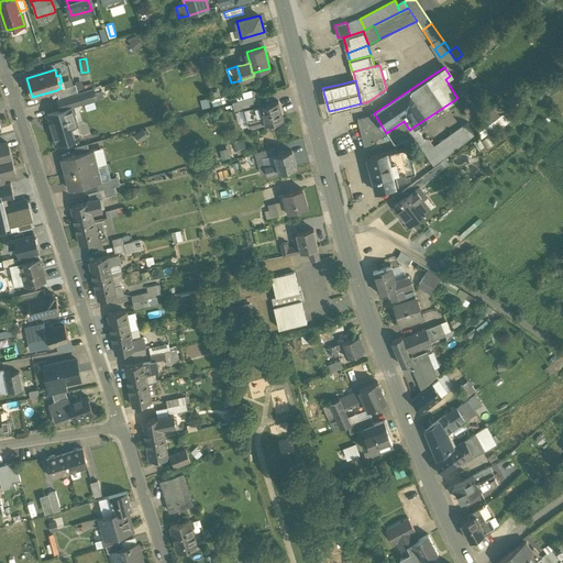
[(61,88),(56,90),(58,98),(59,98),(78,92),(75,84),(61,88)]
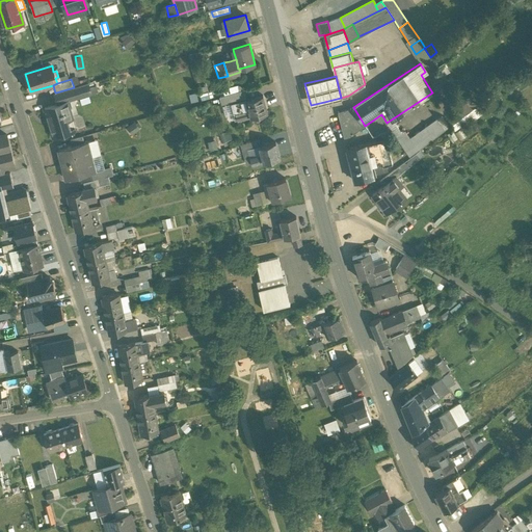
[(74,87),(56,92),(58,100),(79,94),(80,97),(91,94),(88,83),(74,87)]
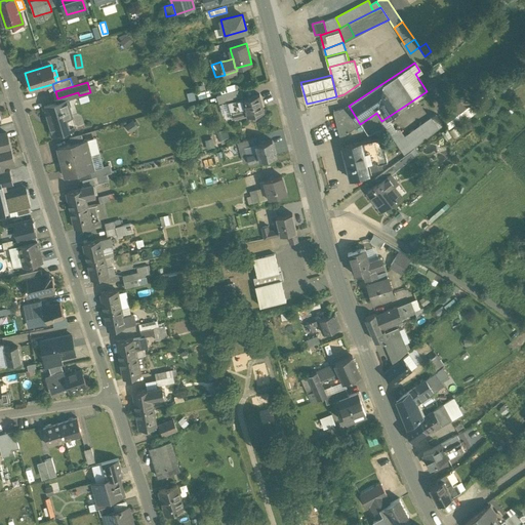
[(240,88),(216,95),(218,103),(242,96),(240,88)]
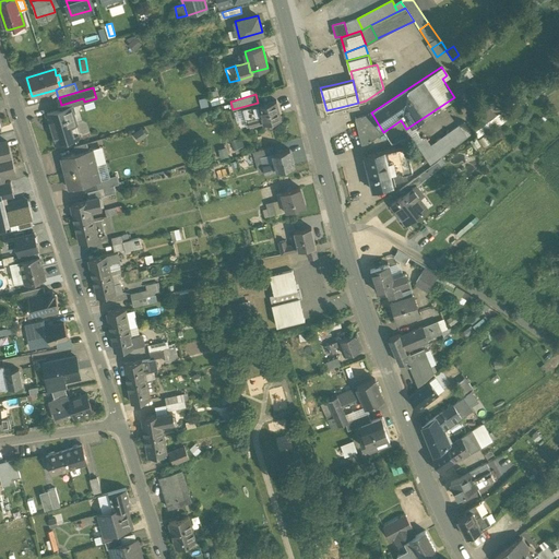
[(276,100),(258,105),(261,116),(263,122),(263,123),(281,118),(276,100)]
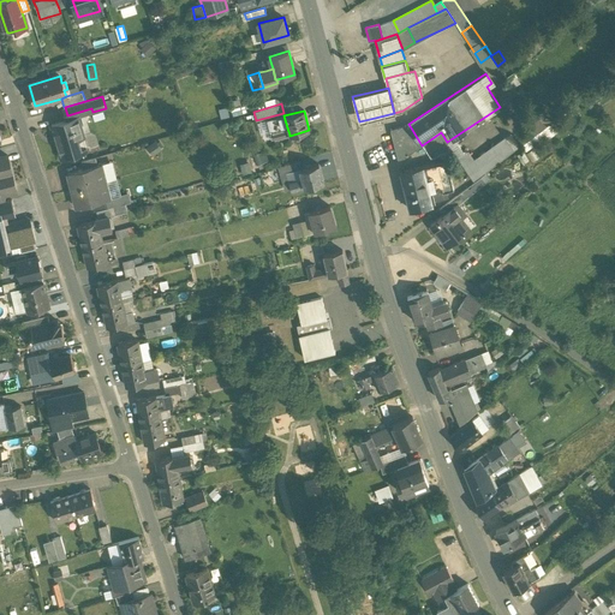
[(547,113),(532,123),(538,131),(553,121),(547,113)]
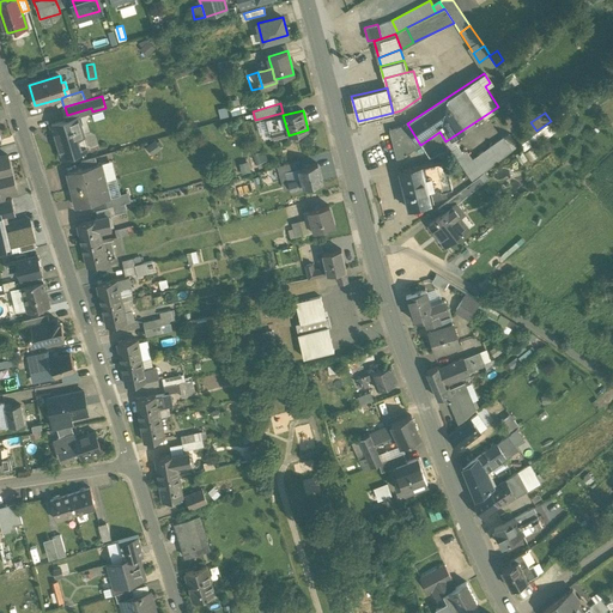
[(283,115),(266,120),(269,133),(272,132),(271,131),(286,127),(283,115)]
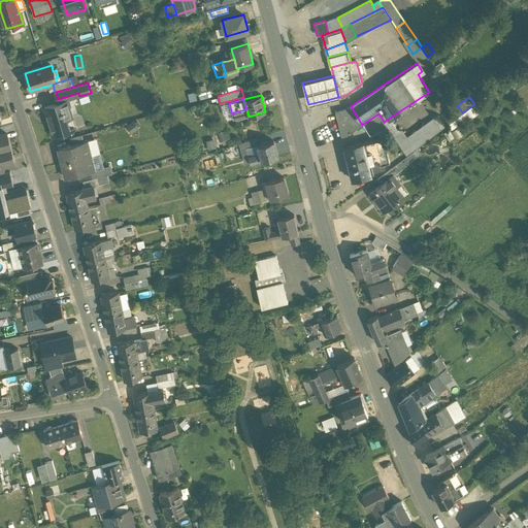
[(67,100),(44,107),(53,135),(75,128),(67,100)]
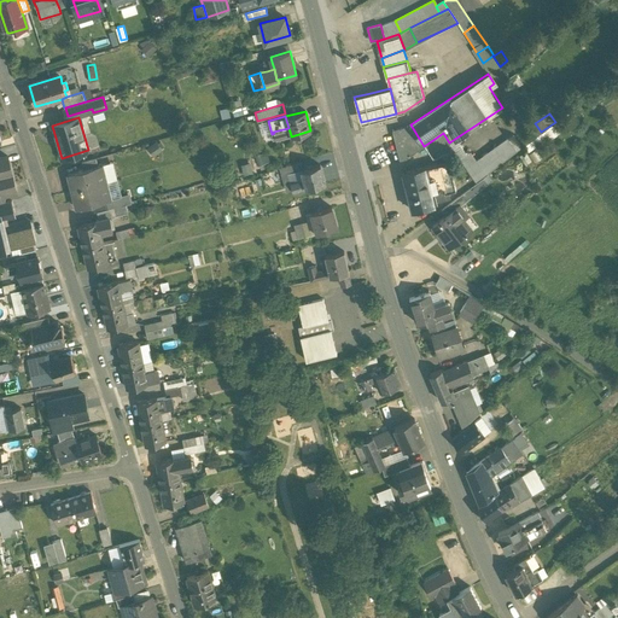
[(410,124),(392,129),(400,159),(407,157),(424,146),(410,124)]
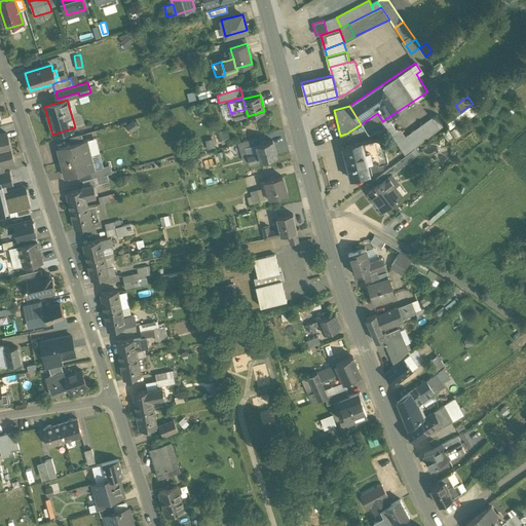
[(468,107),(461,113),(464,117),(472,112),(468,107)]
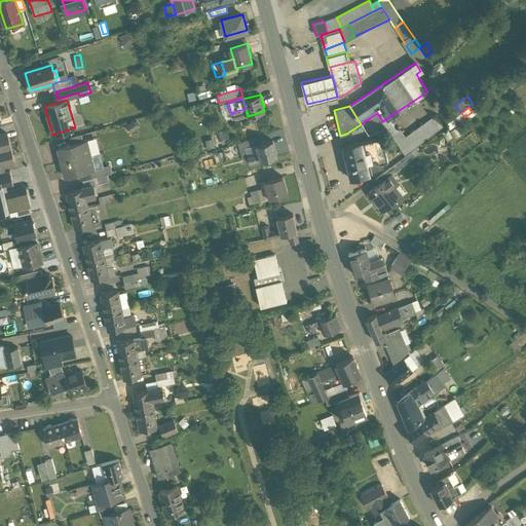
[(246,109),(232,112),(233,113),(234,119),(248,115),(246,109)]
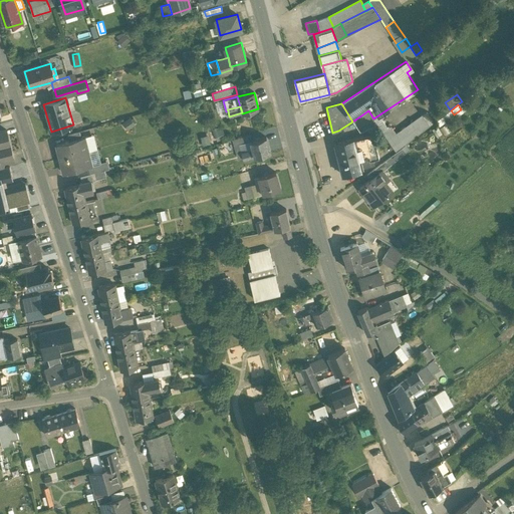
[(368,110),(358,117),(365,130),(376,122),(373,118),(368,110)]
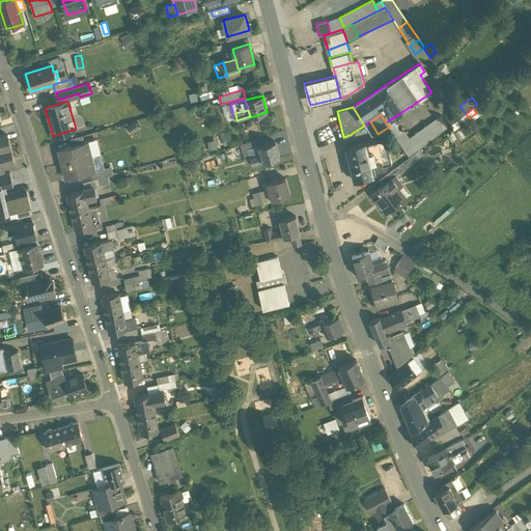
[(401,132),(392,118),(386,122),(389,127),(395,136),(401,132)]
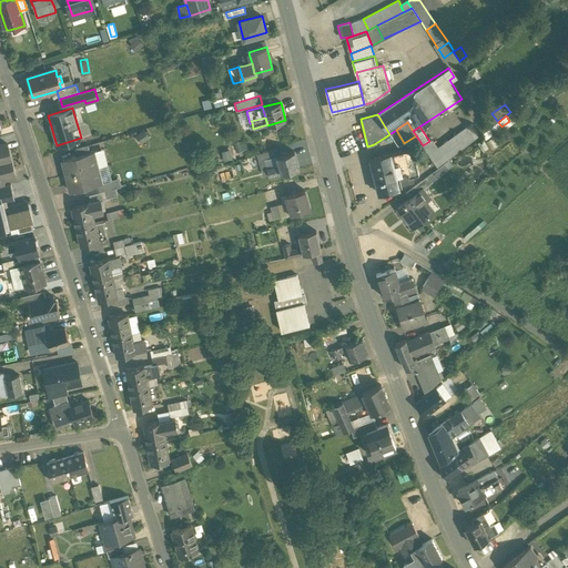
[(438,148),(428,154),(437,168),(475,139),(467,127),(438,148)]
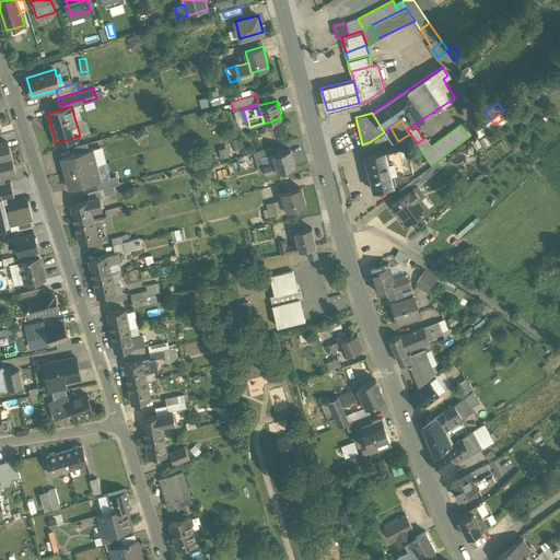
[(142,127),(133,133),(139,141),(148,136),(142,127)]
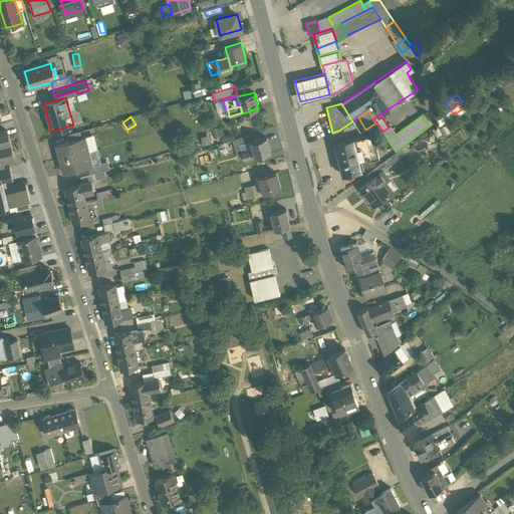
[(389,127),(382,132),(388,140),(397,134),(392,125),(389,127)]
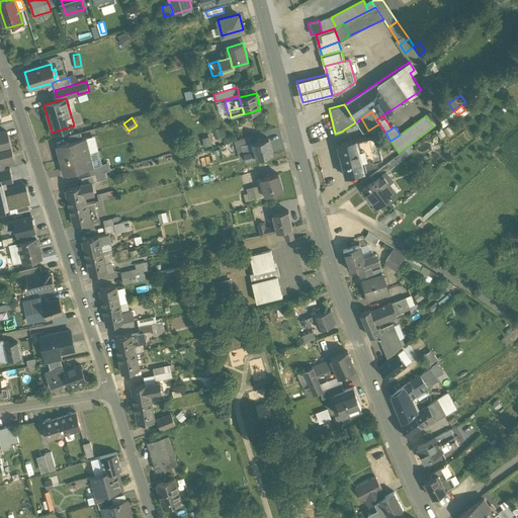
[(0,132),(0,147),(9,145),(6,131),(0,132)]
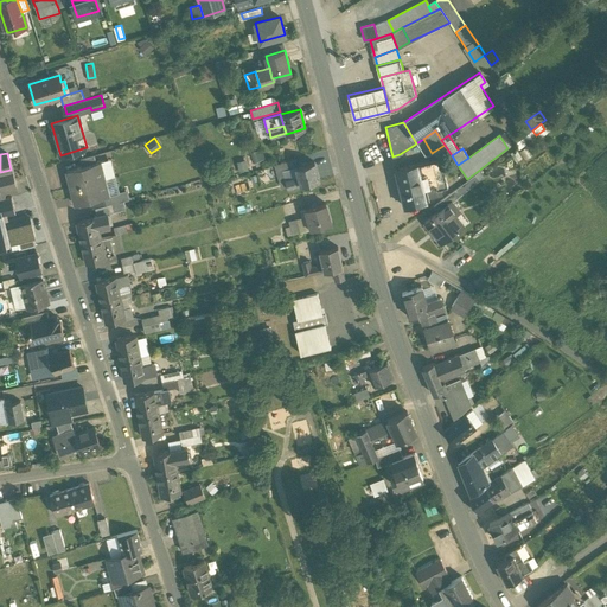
[(94,154),(81,158),(82,166),(96,163),(94,154)]
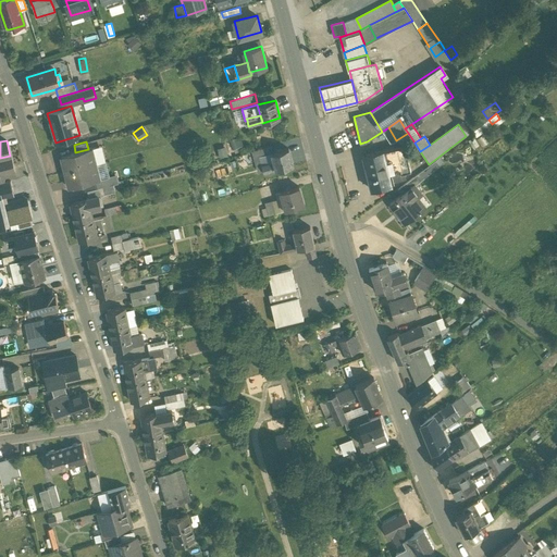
[(405,145),(383,150),(388,172),(400,170),(401,174),(404,173),(410,171),(405,145)]
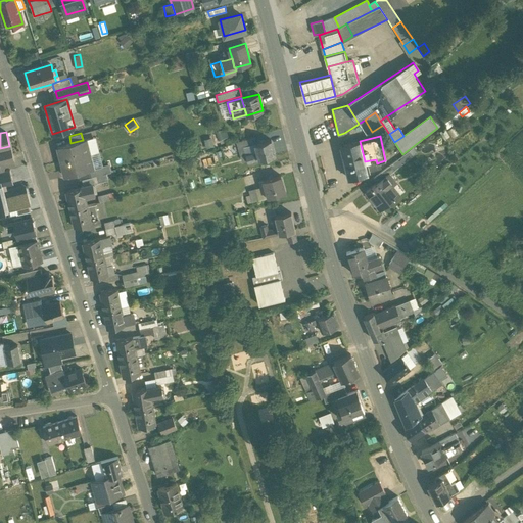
[(253,137),(236,142),(241,158),(246,157),(246,155),(257,152),(255,143),(253,137)]
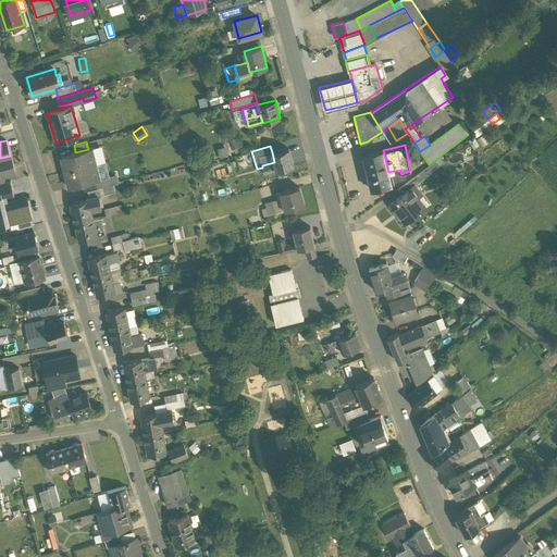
[(75,152),(62,156),(66,172),(96,164),(91,148),(88,149),(75,152)]
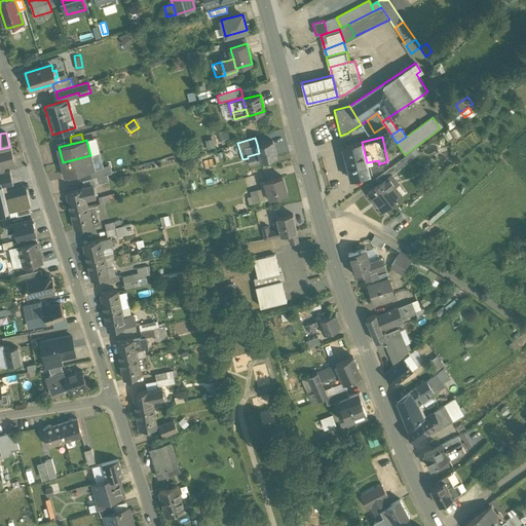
[(257,144),(259,153),(248,156),(248,158),(249,163),(276,156),(272,140),(257,144)]
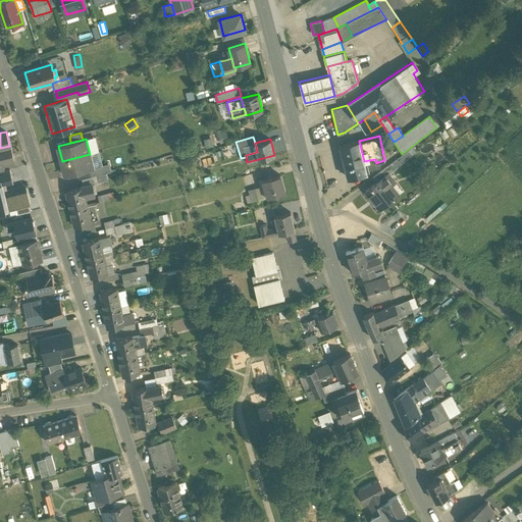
[(359,141),(341,145),(348,177),(367,172),(366,167),(364,161),(359,141)]
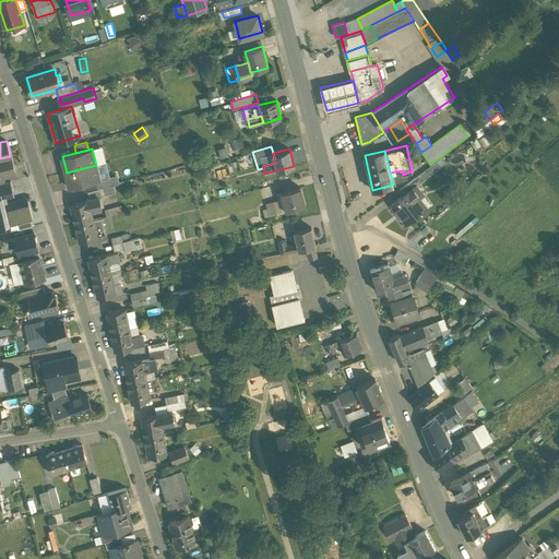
[(10,156),(0,158),(0,175),(3,175),(14,173),(10,156)]
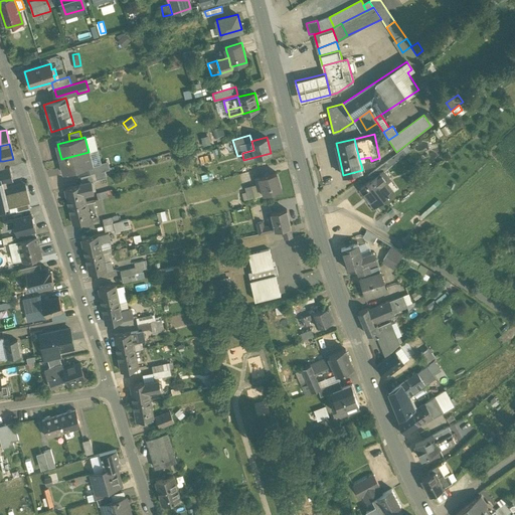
[(89,152),(61,159),(64,173),(77,170),(89,167),(92,166),(89,152)]
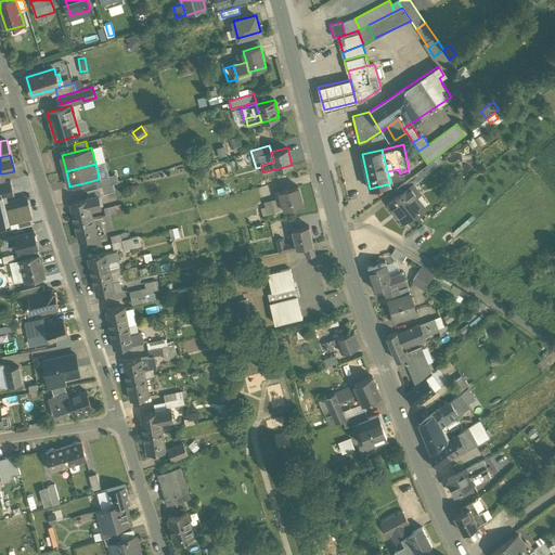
[(391,180),(403,178),(402,172),(400,173),(399,169),(387,171),(389,178),(390,177),(391,180)]
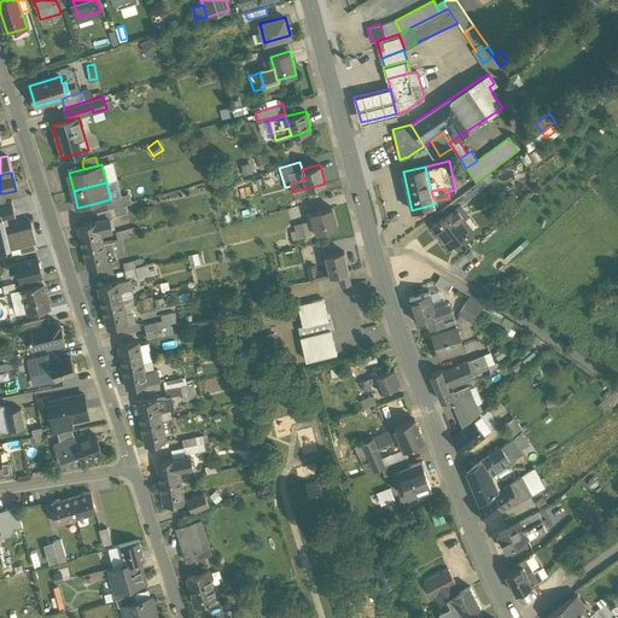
[(460,194),(442,210),(445,215),(459,205),(460,205),(465,200),(460,194)]
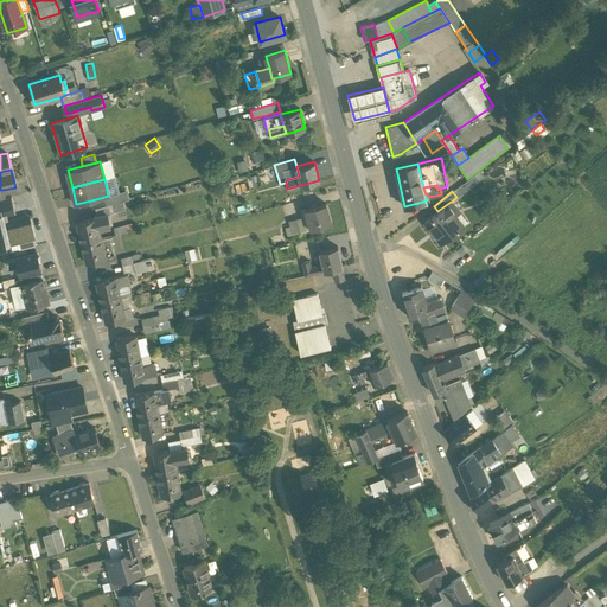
[(0,198),(0,217),(16,213),(12,196),(5,198),(0,198)]
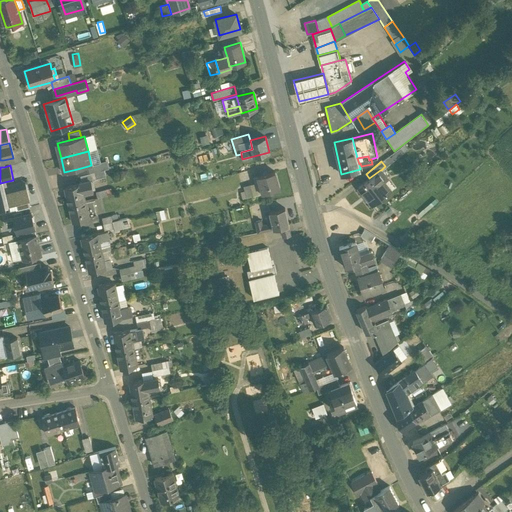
[(88,166),(77,169),(78,175),(80,175),(90,173),(88,166)]
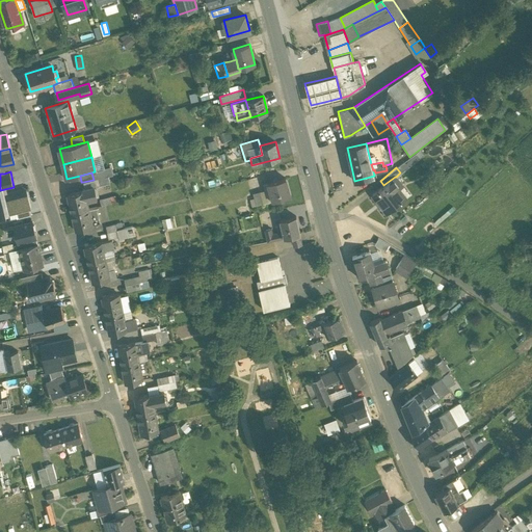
[(108,177),(95,180),(97,186),(109,183),(108,177)]
